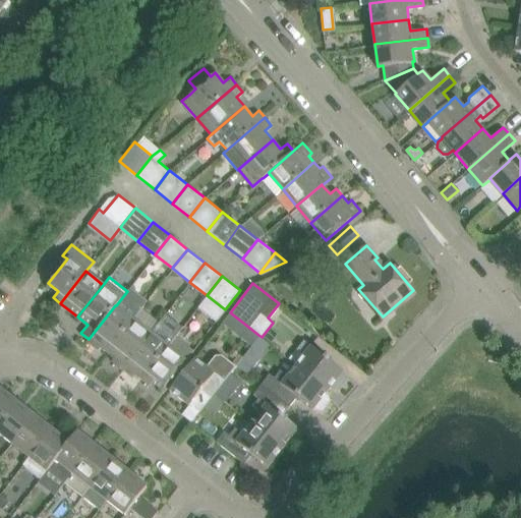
[(100,345),(107,351),(132,319),(116,305),(115,305),(89,339),(87,341),(98,349),(100,345)]
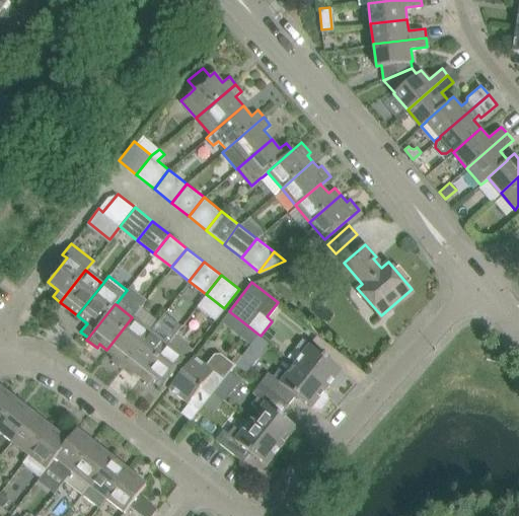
[(122,366),(149,330),(132,317),(106,350),(114,355),(110,358),(122,366)]
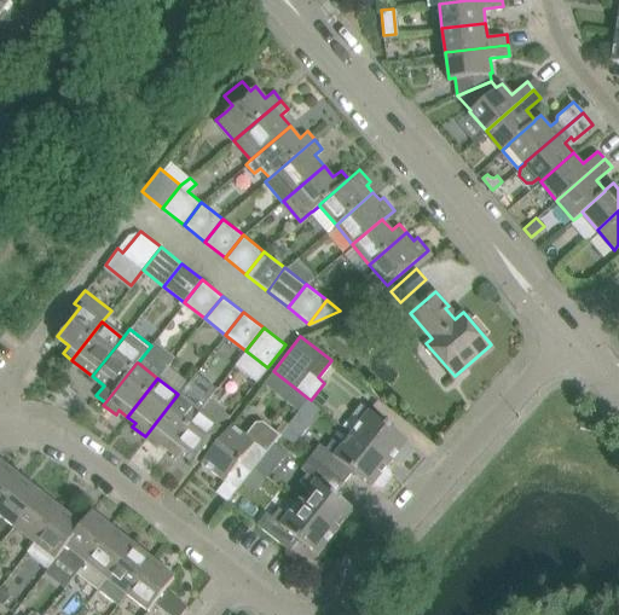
[(295,388),(285,401),(298,411),(307,398),(295,388)]
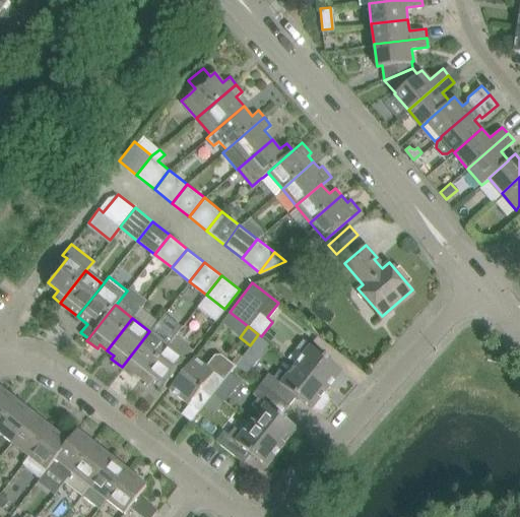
[(167,344),(149,331),(122,367),(132,375),(134,372),(141,377),(167,344)]
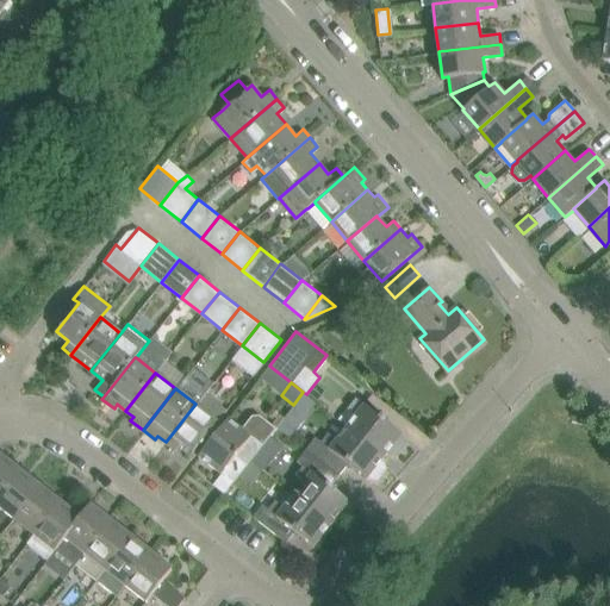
[(293,405),(291,407),(302,416),(313,400),(306,394),(303,392),(293,405)]
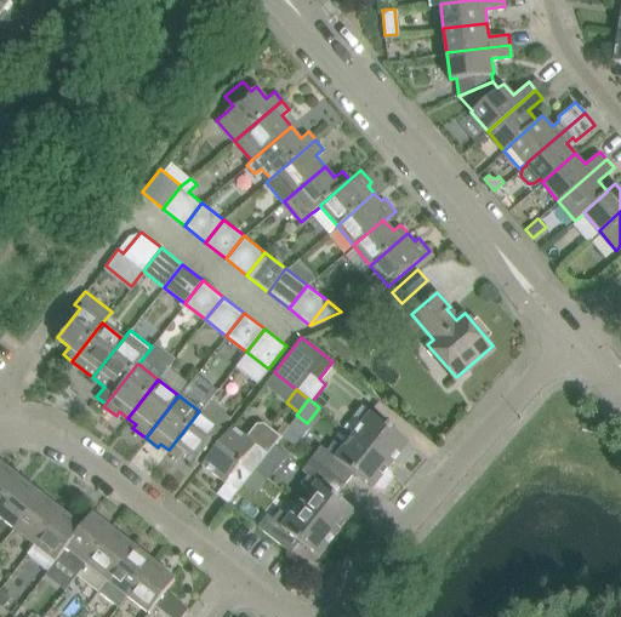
[(184,450),(197,458),(229,416),(208,401),(199,411),(169,450),(178,457),(184,450)]
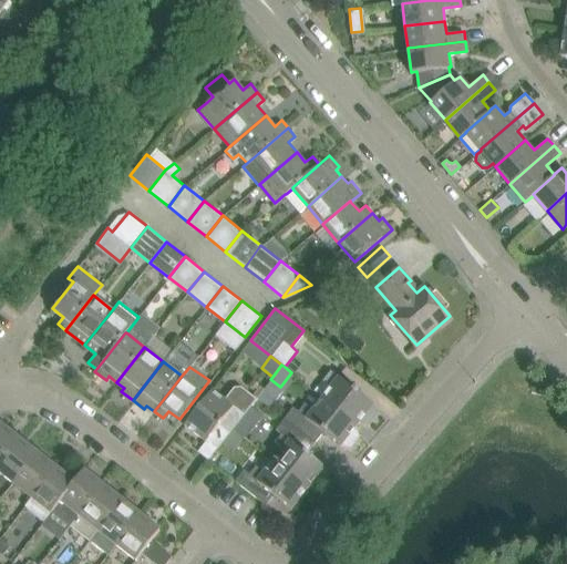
[(321,396),(357,423),(360,419),(363,422),(369,422),(377,411),(374,407),(372,404),(373,402),(361,393),(358,393),(357,387),(353,387),(330,369),(323,378),(331,385),(321,396)]
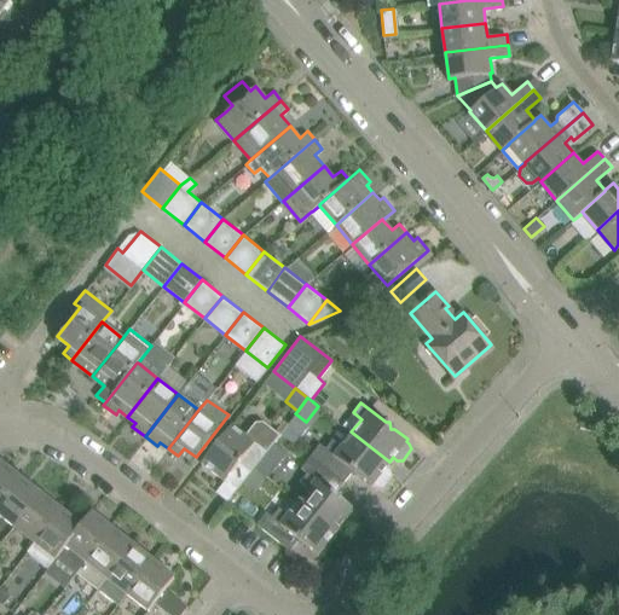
[(231,424),(201,462),(225,480),(235,466),(235,464),(241,463),(250,470),(279,434),(261,421),(255,421),(244,434),(231,424)]
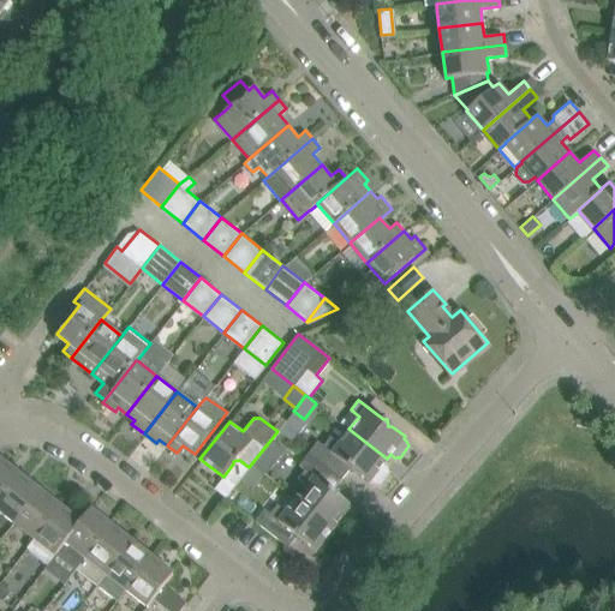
[(317,439),(308,451),(341,478),(348,468),(356,468),(356,471),(369,481),(370,479),(374,481),(380,483),(389,471),(387,466),(383,462),(387,459),(348,429),(339,442),(330,435),(323,444),(317,439)]
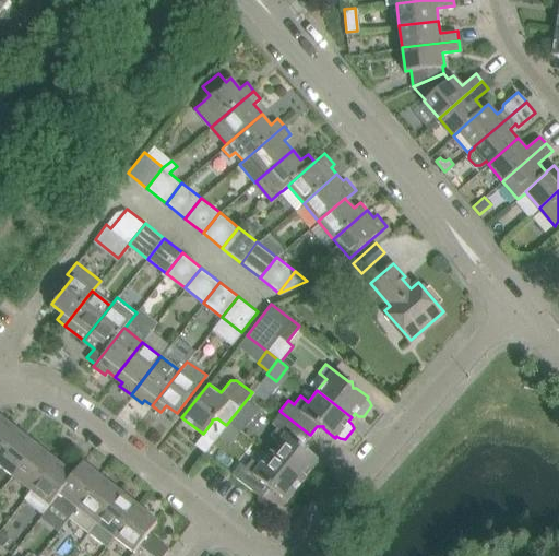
[(277,440),(269,452),(302,480),(319,459),(307,449),(305,449),(304,444),(310,435),(280,411),(271,422),(276,426),(270,435),(277,440)]
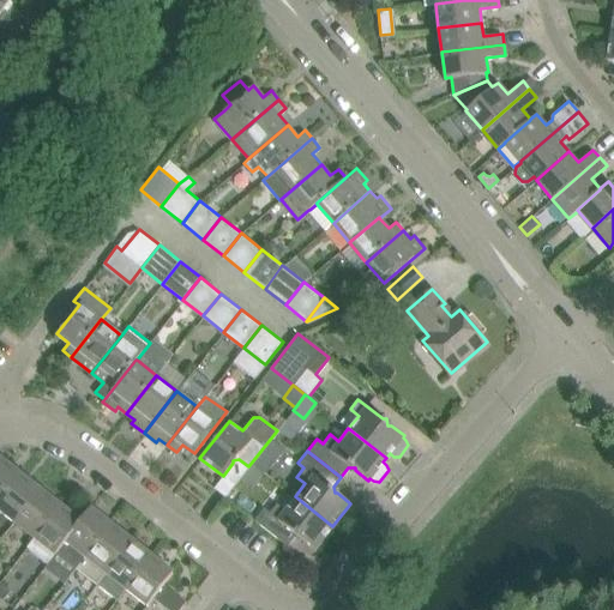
[(251,463),(259,469),(266,460),(258,454),(251,463)]
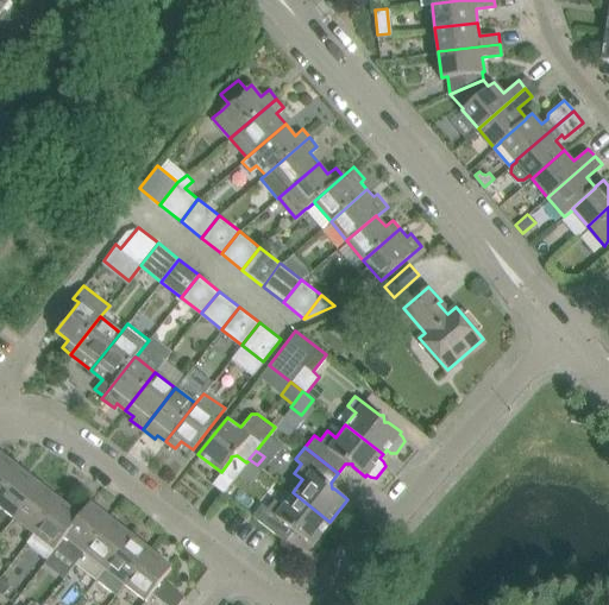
[(0,491),(19,467),(0,452),(0,491)]
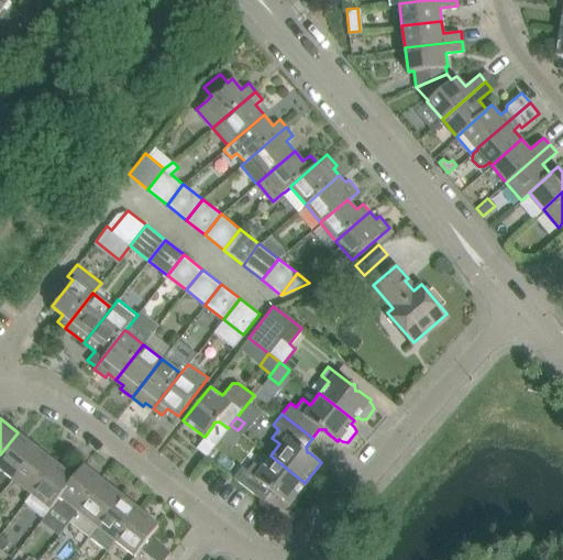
[(0,454),(0,468),(12,479),(36,448),(18,432),(0,454)]
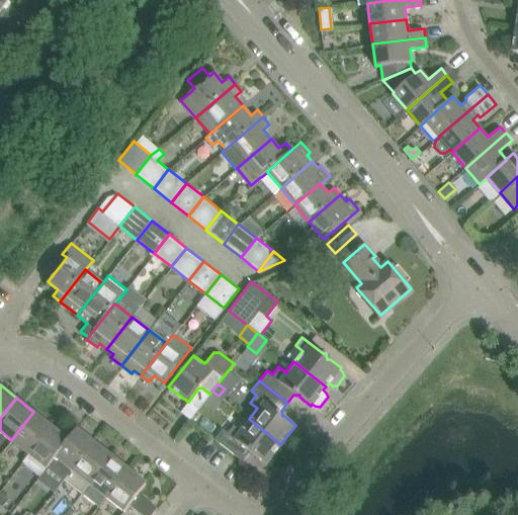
[(28,453),(51,425),(33,412),(11,440),(28,453)]
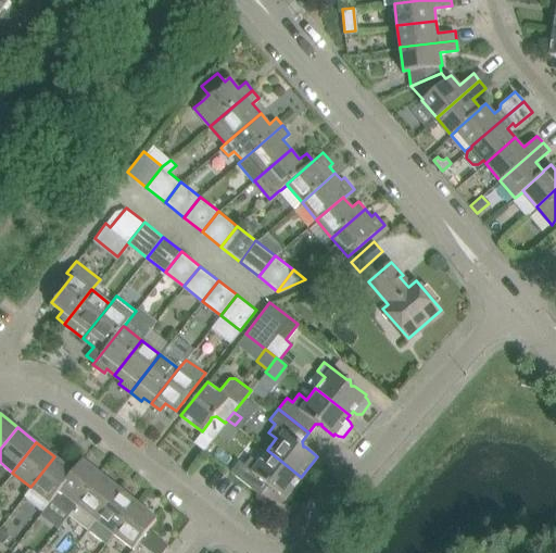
[(286,497),(301,477),(267,450),(258,461),(251,455),(244,463),(239,460),(230,470),(261,494),(267,486),(273,485),(274,488),(286,497)]
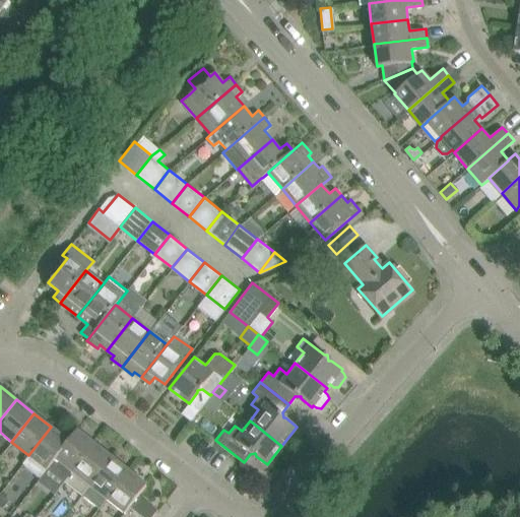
[(28,455),(22,463),(40,476),(47,469),(55,458),(55,457),(68,440),(51,427),(28,455)]
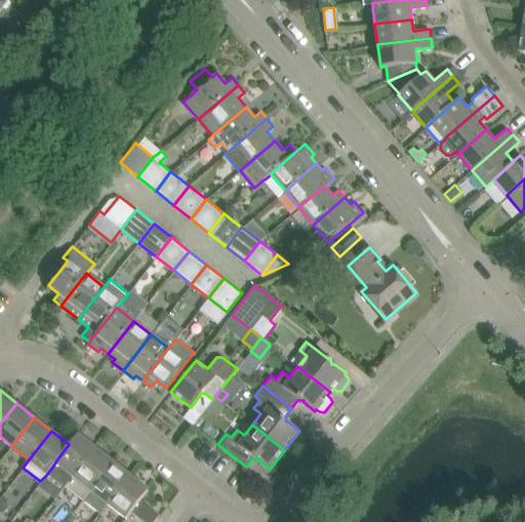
[(65,485),(95,447),(77,433),(69,444),(55,462),(55,463),(47,474),(48,475),(49,473),(65,485)]
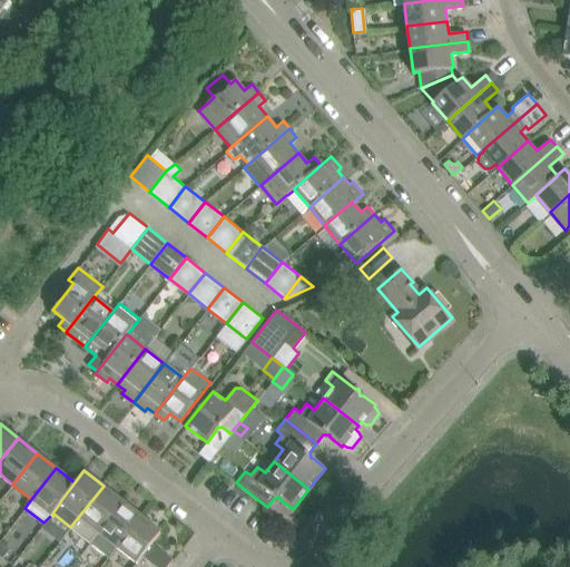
[(89,543),(123,500),(104,486),(70,527),(89,543)]
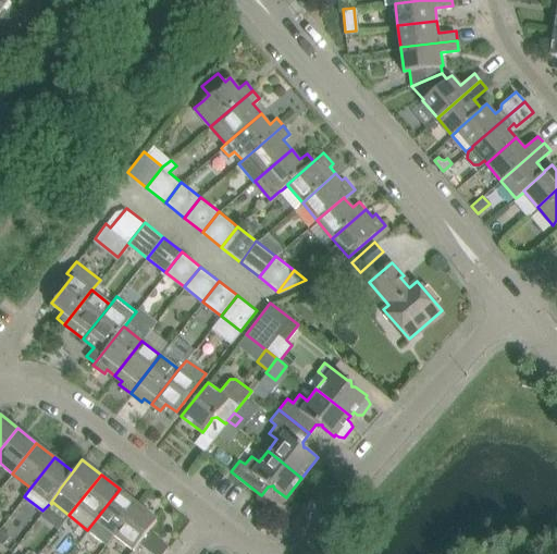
[(106,544),(114,534),(138,504),(120,489),(87,530),(106,544)]
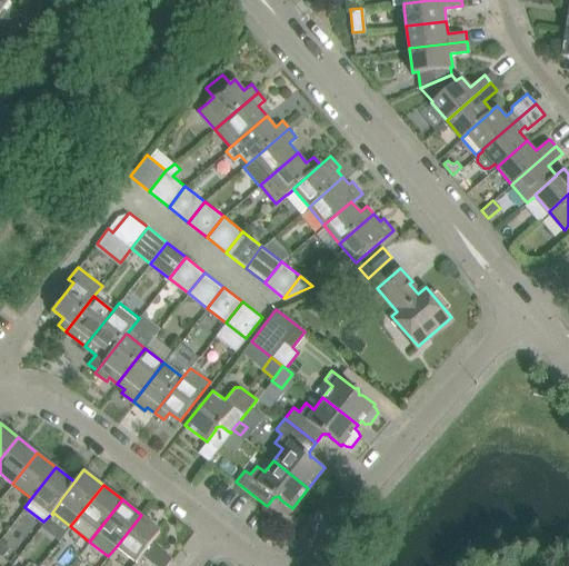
[(136,560),(151,540),(160,530),(141,515),(117,546),(136,560)]
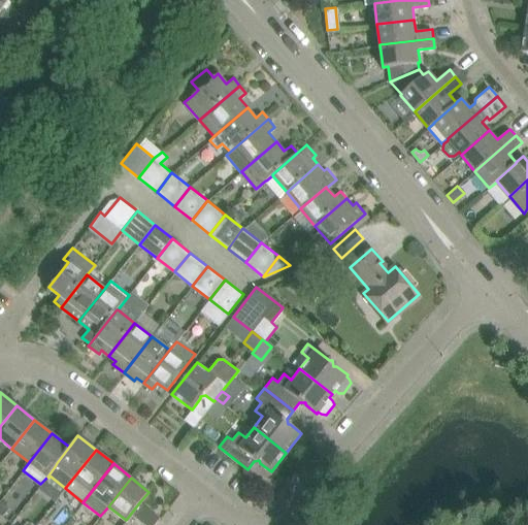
[(9,506),(0,499),(0,513),(2,515),(9,506)]
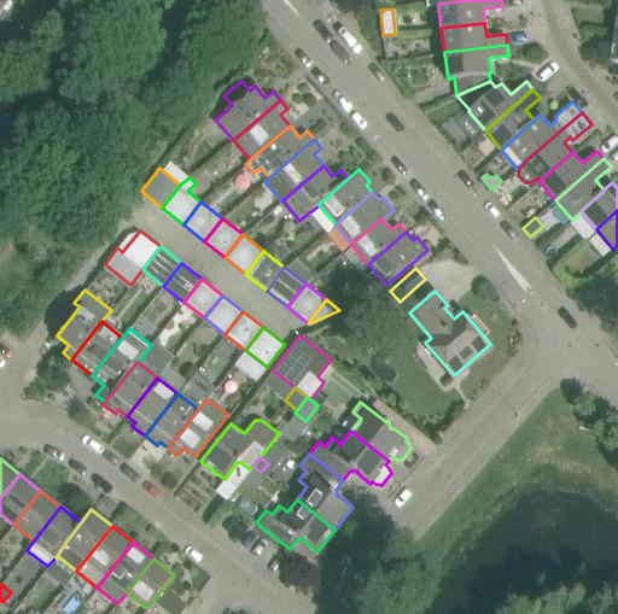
[(164,586),(147,608),(143,613),(179,613),(187,604),(164,586)]
